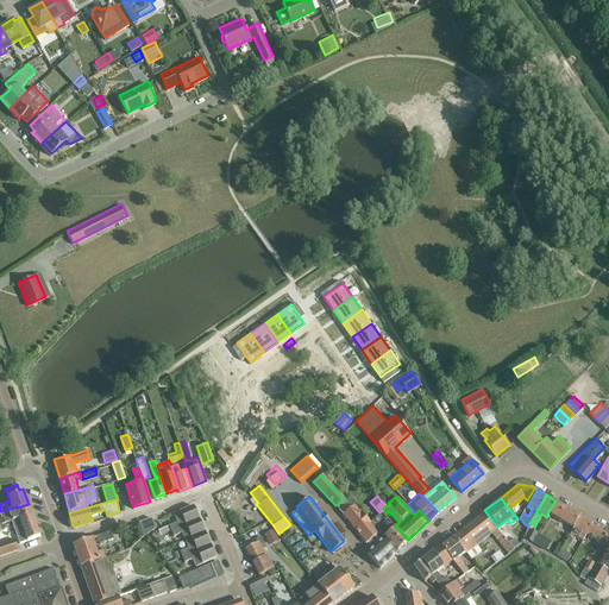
[(380,533),(370,522),(360,511),(350,499),(338,509),(351,523),(365,542),(366,541),(369,543),(380,533)]
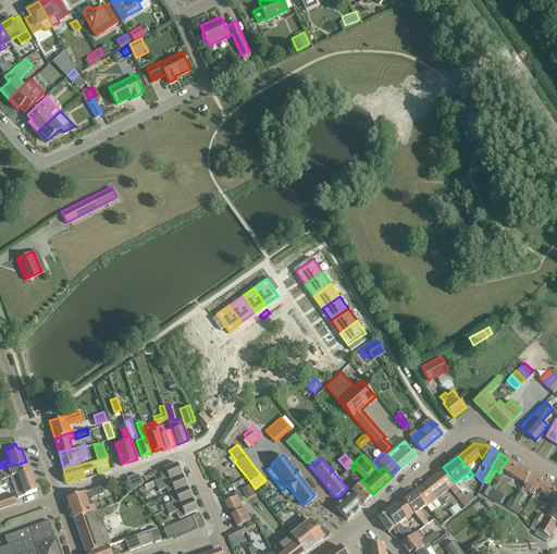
[(530,471),(508,458),(502,468),(523,481),(530,471)]
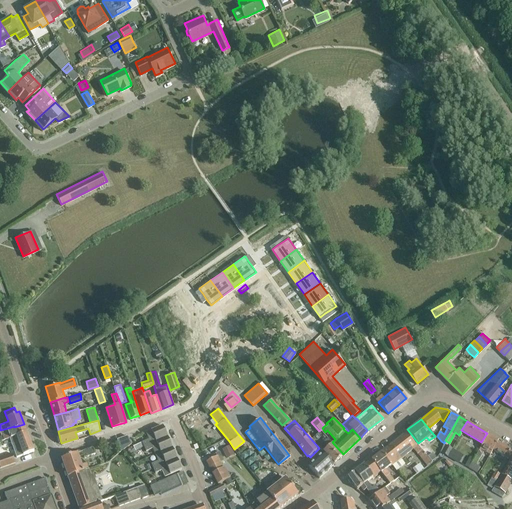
[(144,445),(167,435),(162,423),(151,428),(146,431),(148,437),(142,440),(144,445)]
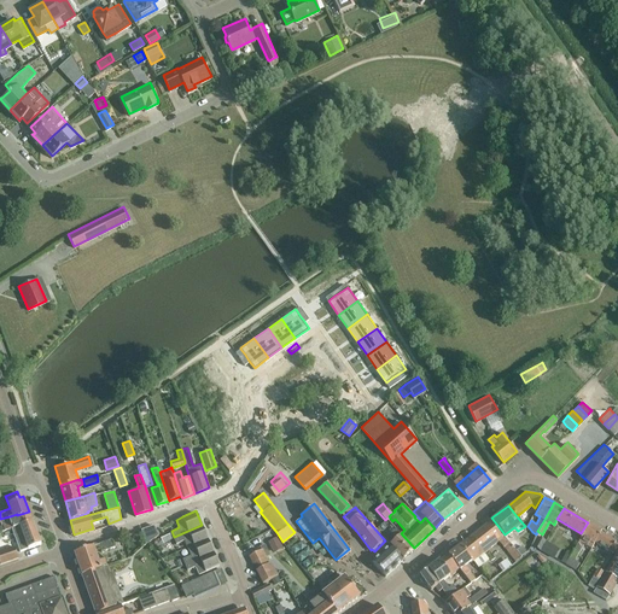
[(31,519),(29,512),(17,515),(17,514),(10,516),(11,521),(0,525),(0,530),(5,528),(12,526),(31,519)]
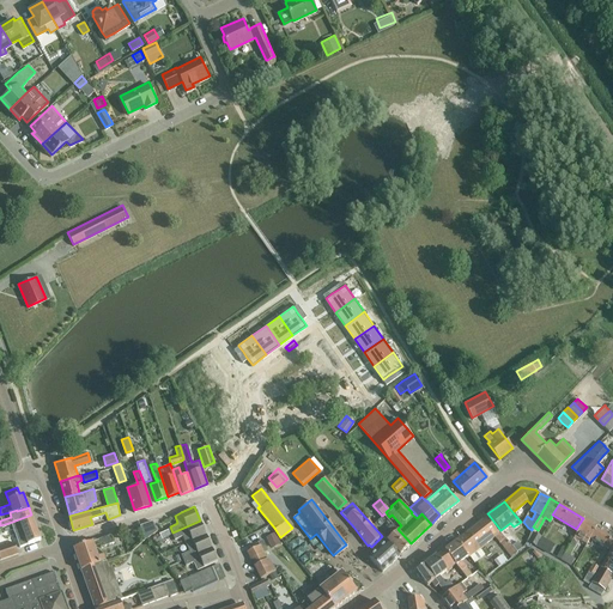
[(511,544),(505,536),(501,530),(487,513),(455,540),(468,555),(469,554),(474,561),(485,553),(479,547),(495,535),(510,555),(516,550),(516,549),(511,544)]
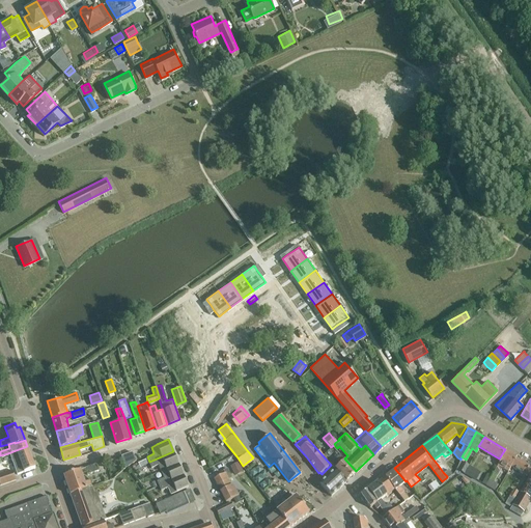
[(34,466),(27,446),(10,452),(17,472),(34,466)]
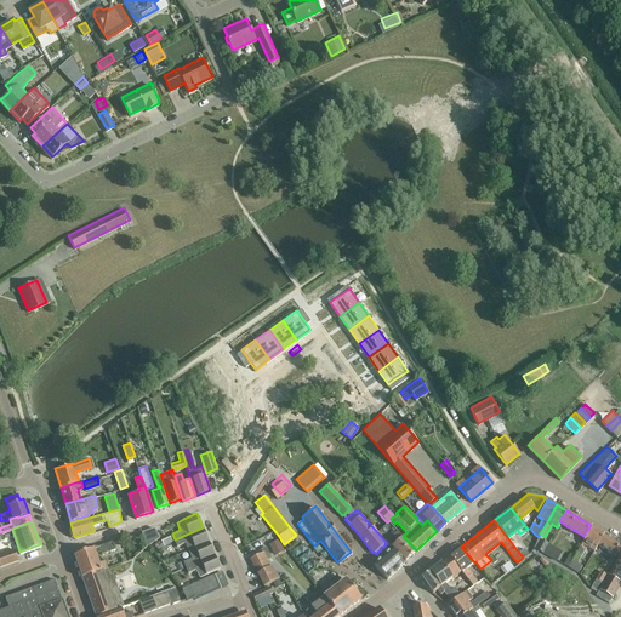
[(377,532),(387,543),(391,547),(404,561),(415,550),(416,550),(403,536),(402,537),(387,523),(377,532)]
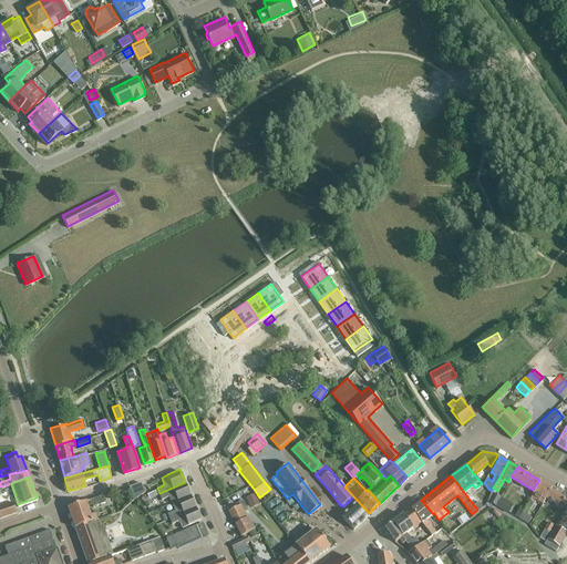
[(539,480),(533,490),(518,515),(527,521),(531,515),(526,513),(535,498),(542,502),(545,496),(550,486),(539,480)]
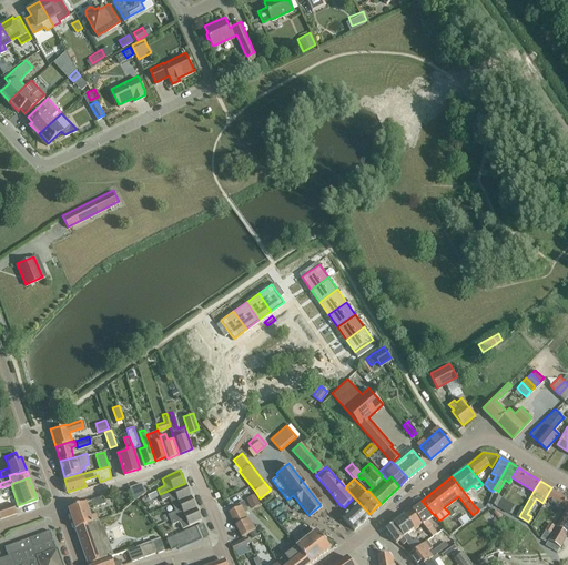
[(134,497),(137,496),(145,491),(141,482),(130,485),(134,497)]
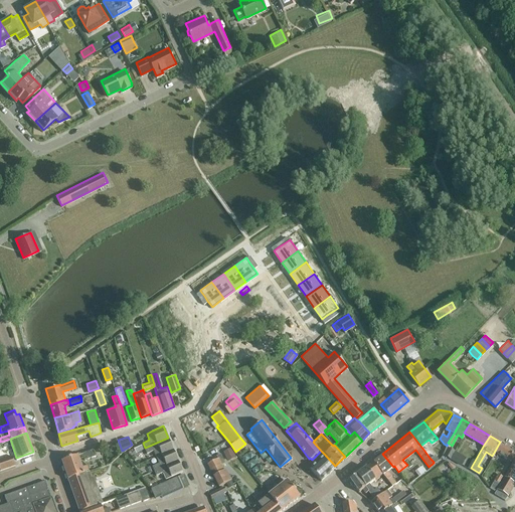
[(173,449),(168,438),(145,448),(147,452),(153,449),(156,456),(173,449)]
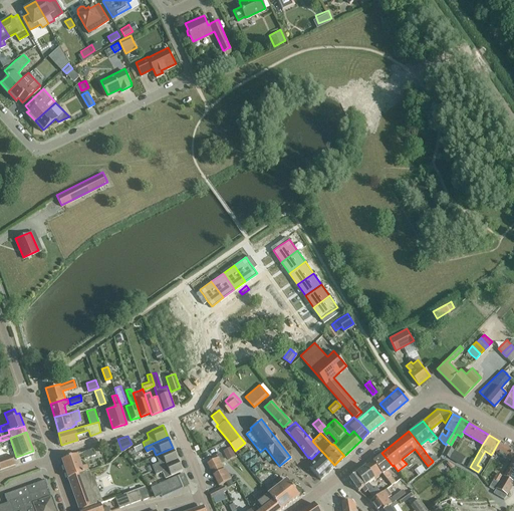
[(513,449),(499,441),(494,450),(511,460),(513,455),(513,449)]
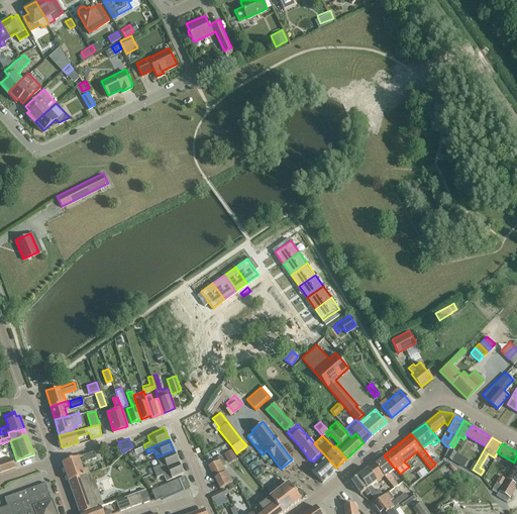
[(232,447),(224,451),(227,458),(235,454),(232,447)]
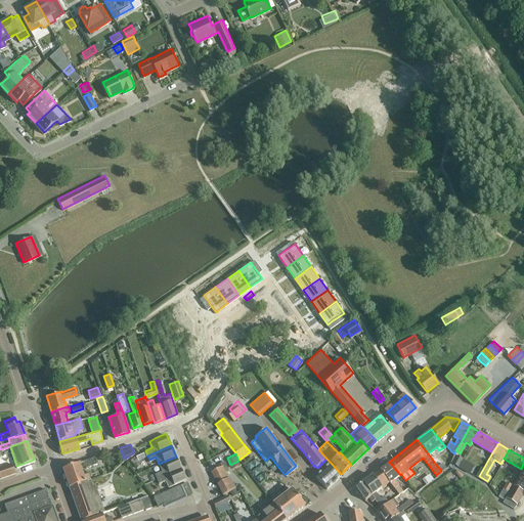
[(260,454),(250,460),(258,477),(268,472),(260,454)]
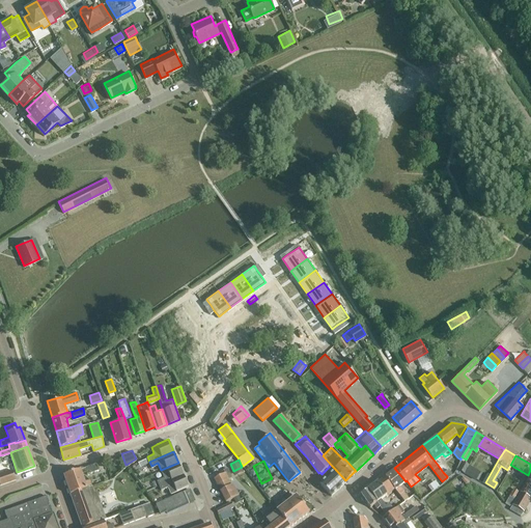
[(464,471),(468,465),(463,462),(458,468),(464,471)]
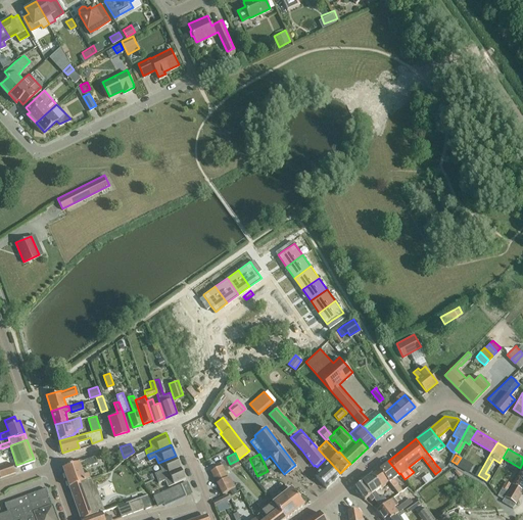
[(86,466),(97,462),(95,456),(62,467),(69,485),(91,478),(89,472),(83,474),(80,465),(85,464),(86,466)]
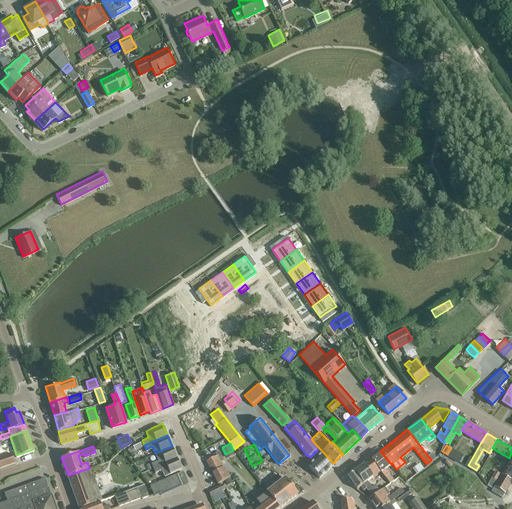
[(172,446),(155,453),(158,459),(151,462),(153,466),(176,456),(172,446)]
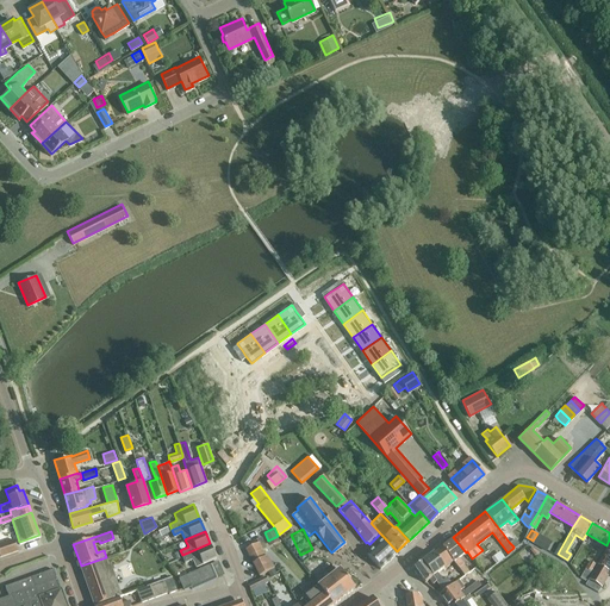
[(397,551),(384,537),(380,533),(369,544),(373,548),(367,554),(380,567),(397,551)]
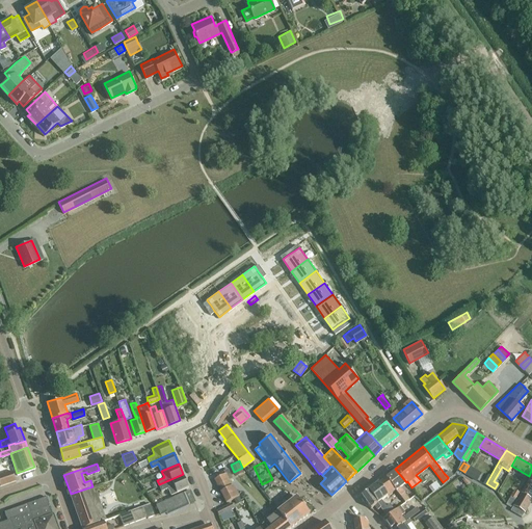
[(469,466),(464,472),(476,478),(480,472),(469,466)]
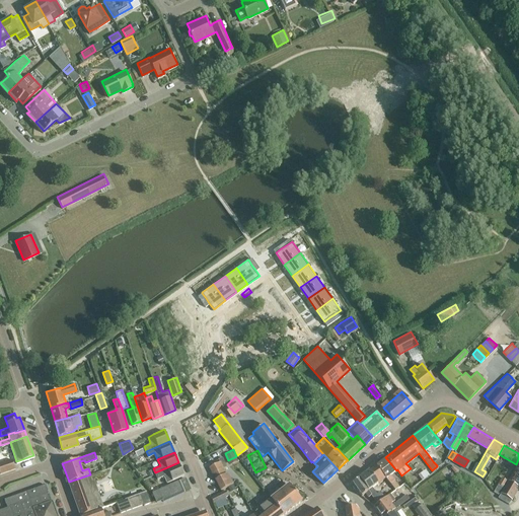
[(219,461),(223,467),(226,465),(222,457),(218,459),(219,461)]
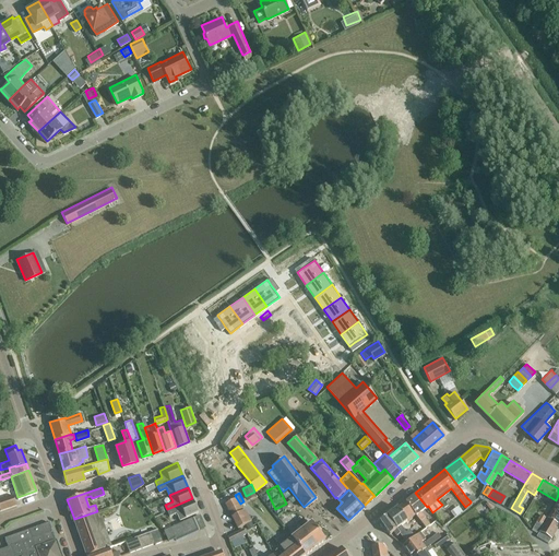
[(420,511),(426,507),(427,507),(415,493),(405,500),(415,513),(425,527),(429,523),(424,517),(425,517),(420,511)]
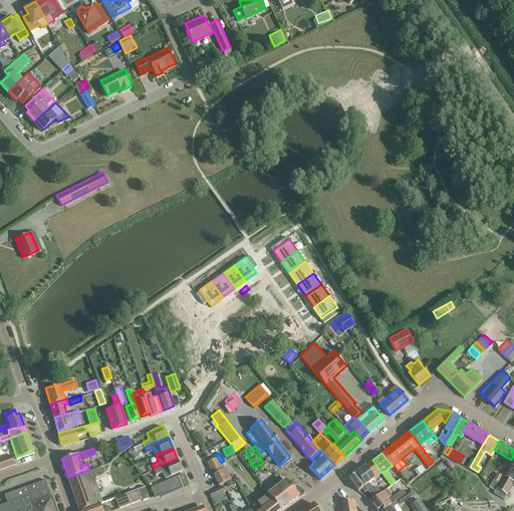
[(434,453),(429,457),(433,461),(438,457),(434,453)]
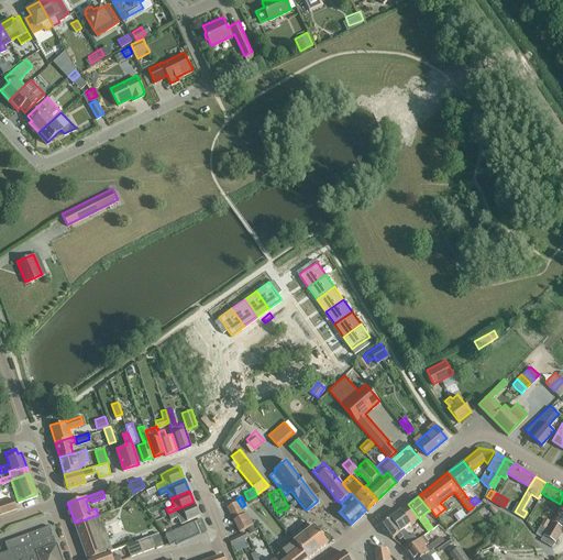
[(0,513),(17,507),(12,497),(0,501),(0,513)]
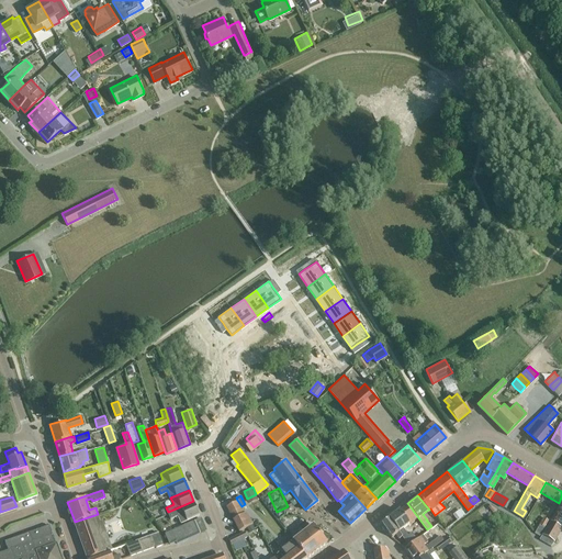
[(550,520),(542,533),(553,539),(561,526),(555,523),(561,512),(561,498),(559,503),(557,507),(550,520)]
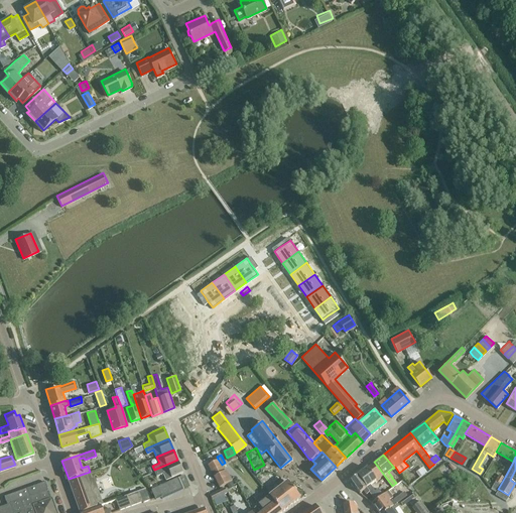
[(222,465),(218,459),(208,464),(211,470),(222,465)]
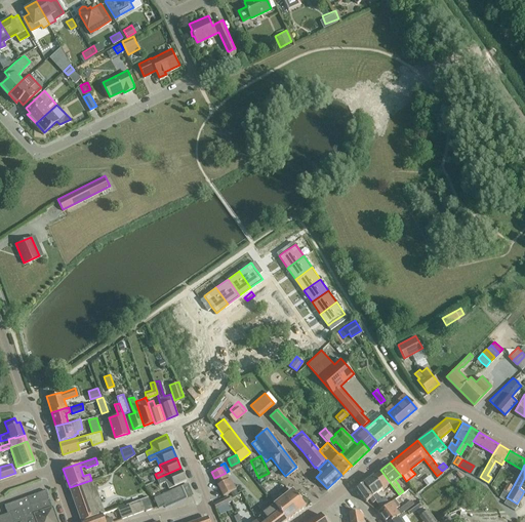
[(174,484),(186,480),(180,468),(157,478),(159,483),(166,480),(169,487),(174,484)]
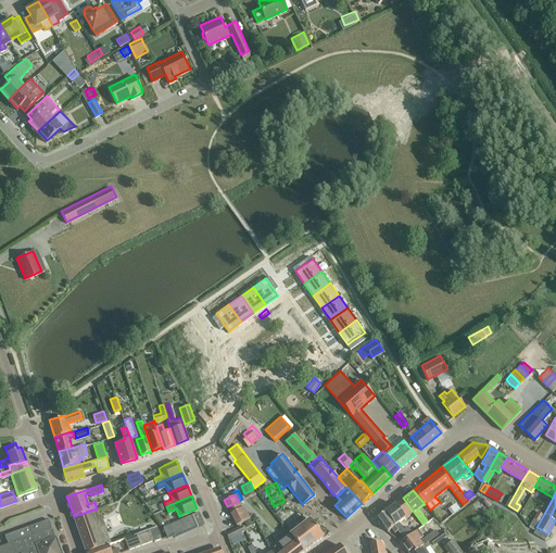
[(403,498),(395,503),(405,516),(413,511),(403,498)]
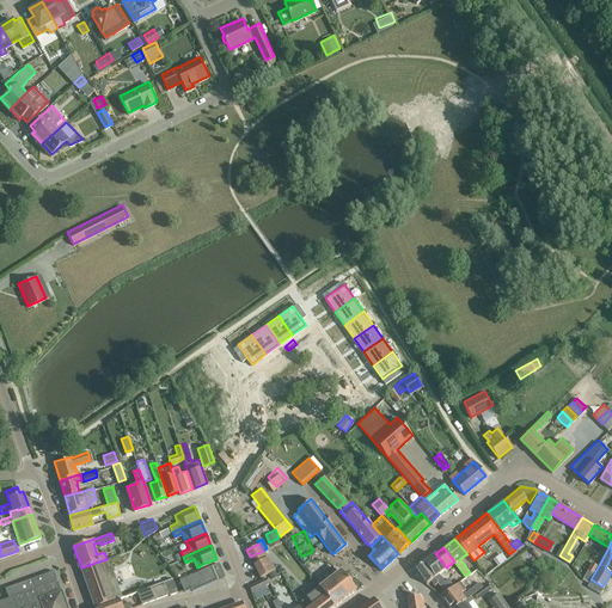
[(503,547),(495,553),(500,560),(508,554),(503,547)]
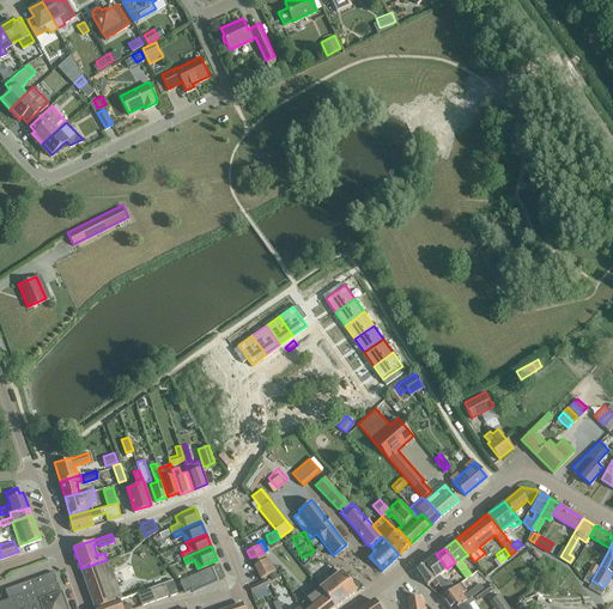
[(263,552),(250,558),(254,565),(267,558),(263,552)]
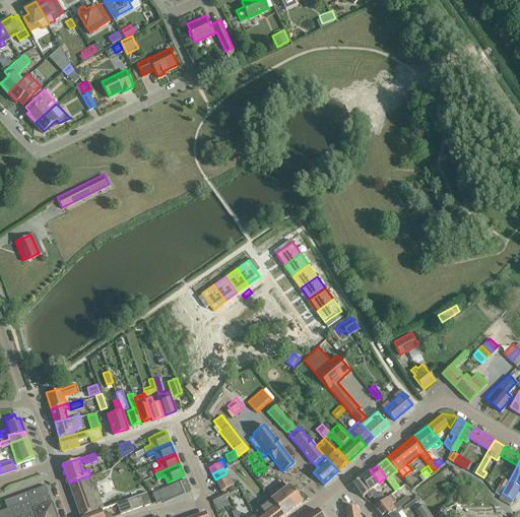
[(370,470),(359,478),(372,495),(375,499),(379,496),(372,488),(379,482),(370,470)]
